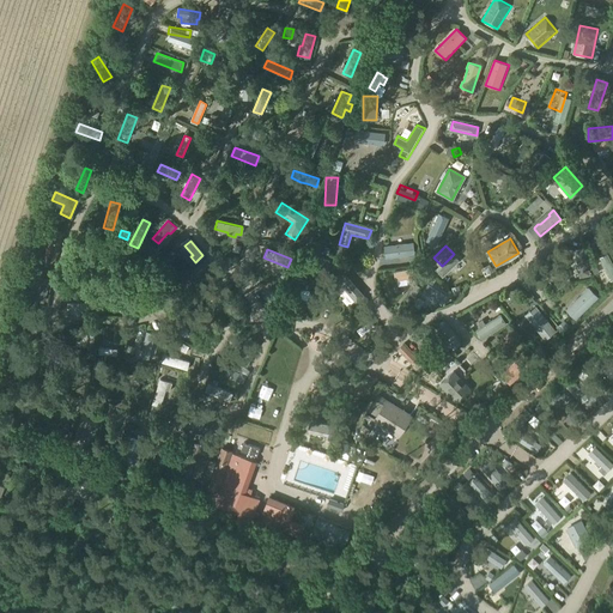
[(407,260),(387,265),(388,272),(410,268),(407,260)]
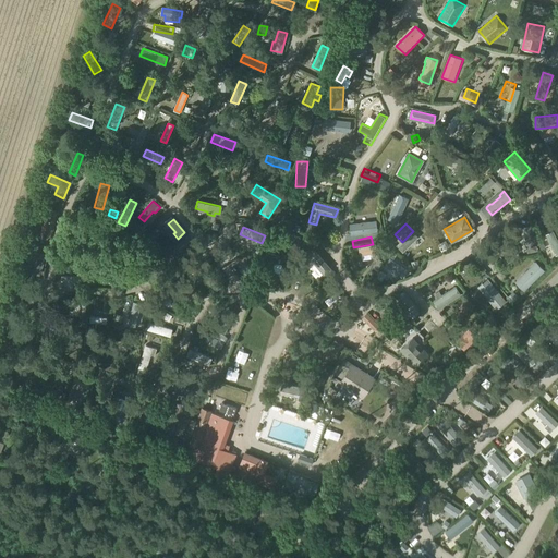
[(316,250),(308,256),(314,263),(312,265),(322,277),(324,275),(326,276),(334,269),(316,250)]
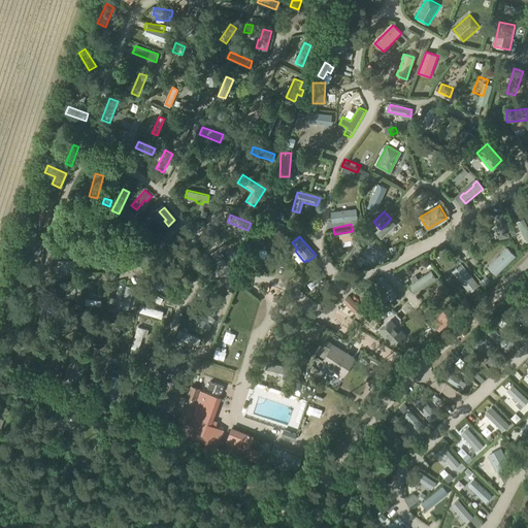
[(360,259),(365,249),(375,254),(380,246),(362,238),(357,251),(356,250),(354,256),(360,259)]
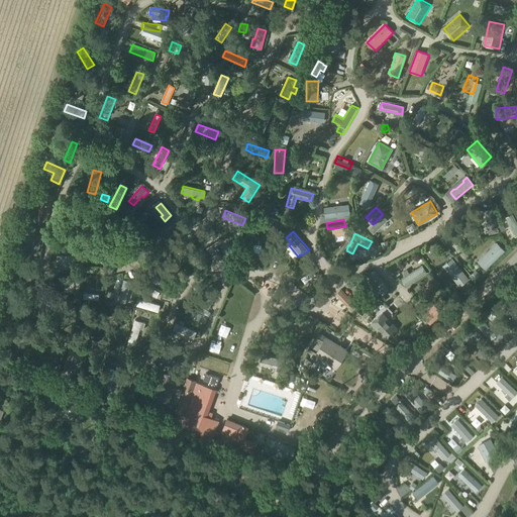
[(88,234),(81,235),(85,259),(92,256),(88,234)]
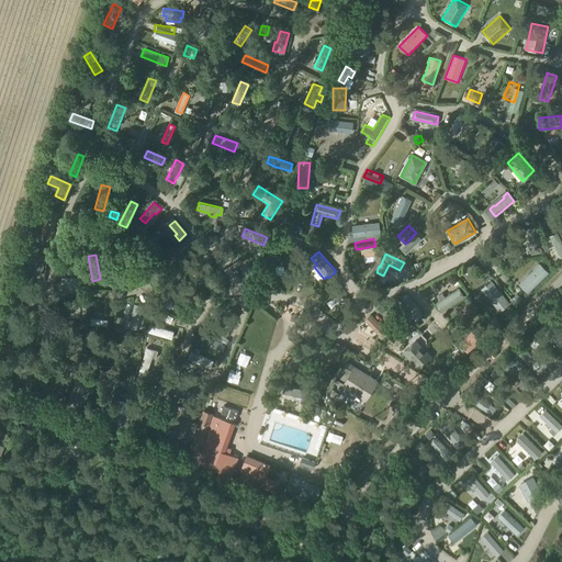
[(80,257),(59,258),(59,267),(81,267),(80,257)]
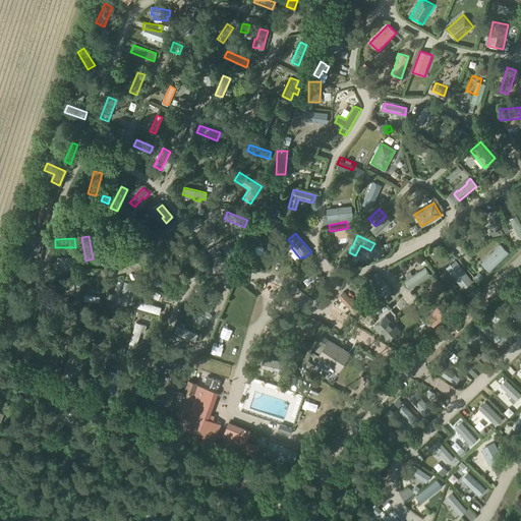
[(215,245),(221,250),(225,245),(219,240),(215,245)]
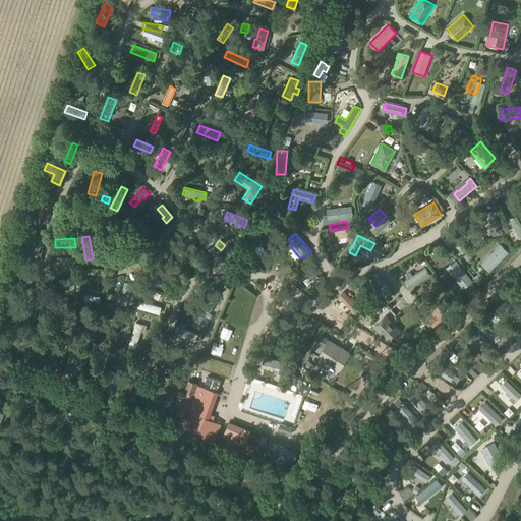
[(501,244),(481,263),(490,272),(510,252),(501,244)]
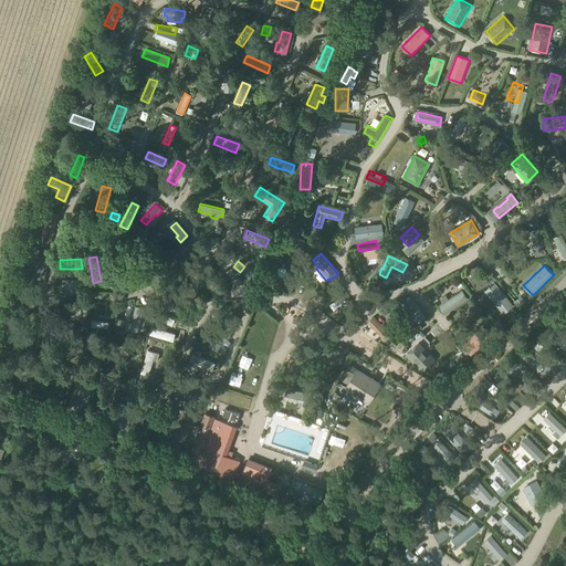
[(167,286),(163,294),(179,303),(182,295),(167,286)]
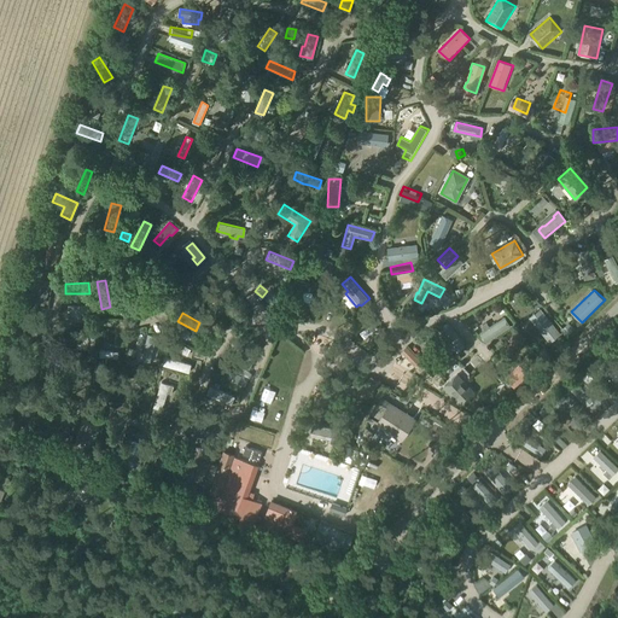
[(567,324),(561,330),(567,334),(572,330),(567,324)]
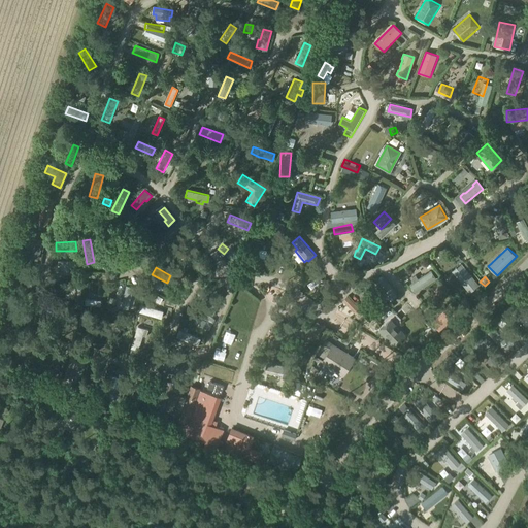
[(121,293),(119,299),(123,300),(121,306),(128,308),(133,288),(126,286),(124,294),(121,293)]
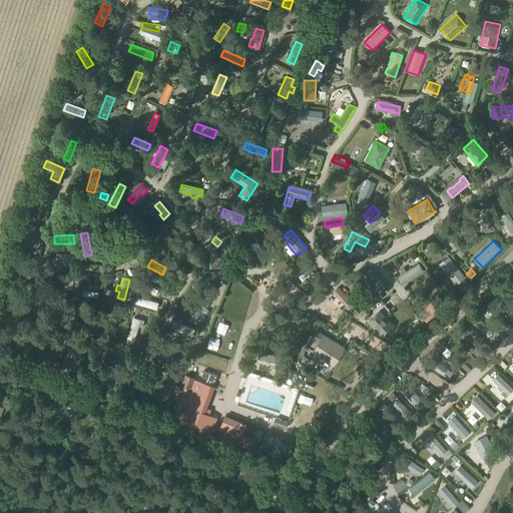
[(208,285),(199,303),(207,307),(215,289),(208,285)]
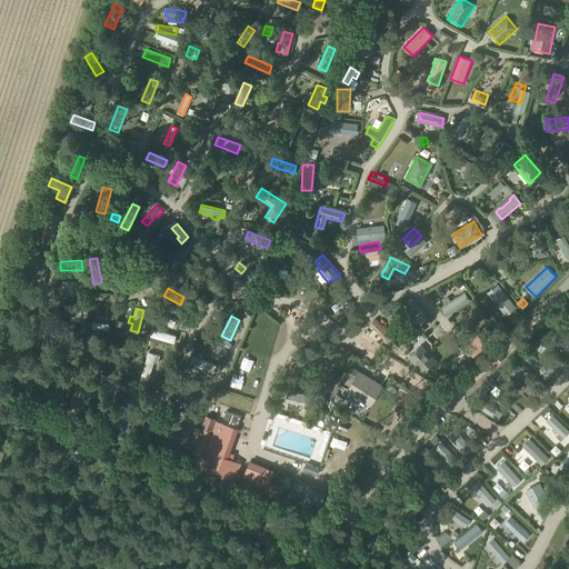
[(168,318),(165,323),(172,328),(176,322),(168,318)]
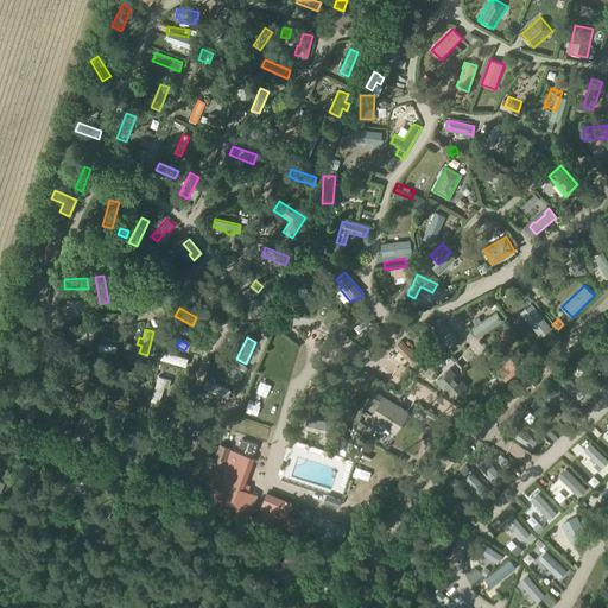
[(400,341),(396,346),(410,360),(415,355),(400,341)]
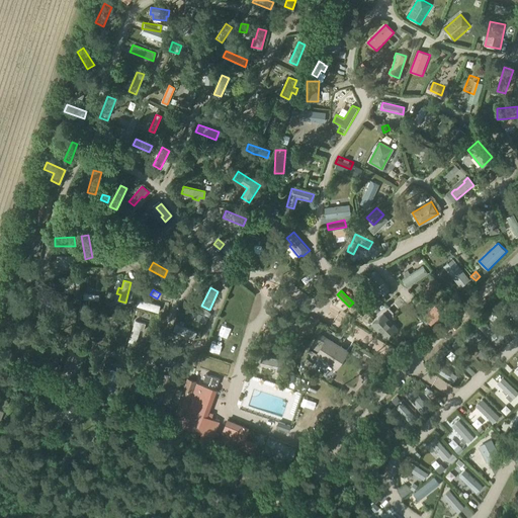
[(138,298),(136,306),(158,313),(160,306),(147,301),(147,298),(143,297),(143,300),(138,298)]
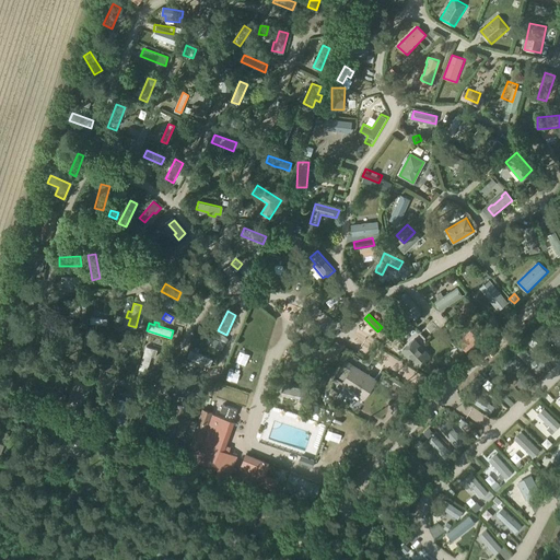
[(461,339),(457,342),(458,345),(457,346),(461,348),(462,347),(466,352),(487,333),(479,324),(480,324),(478,322),(459,338),(461,339)]
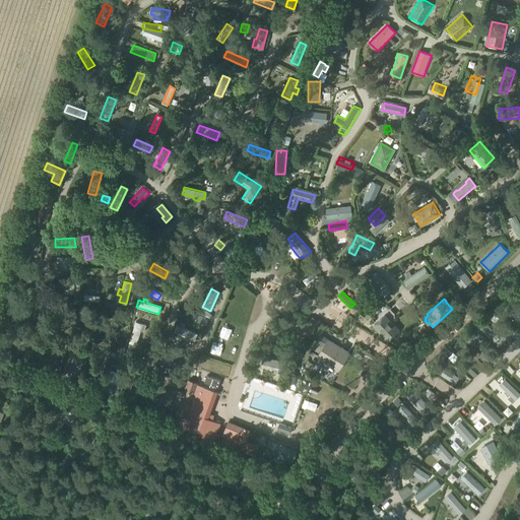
[(53,303),(52,311),(59,312),(76,315),(78,307),(53,303)]
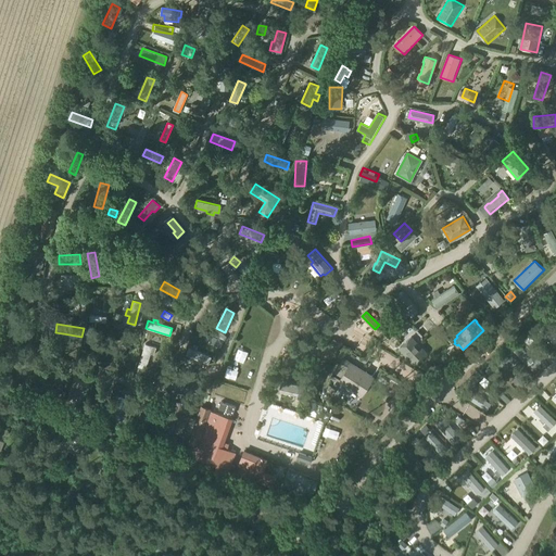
[(525,331),(520,336),(525,340),(529,336),(525,331)]
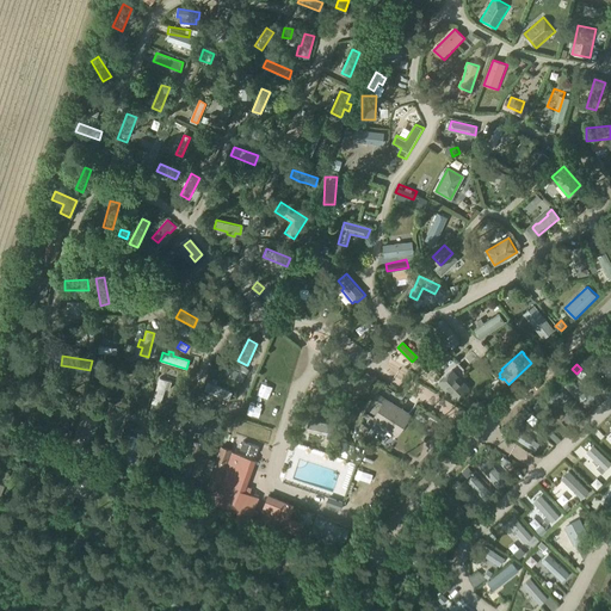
[(230,365),(227,372),(234,376),(238,369),(230,365)]
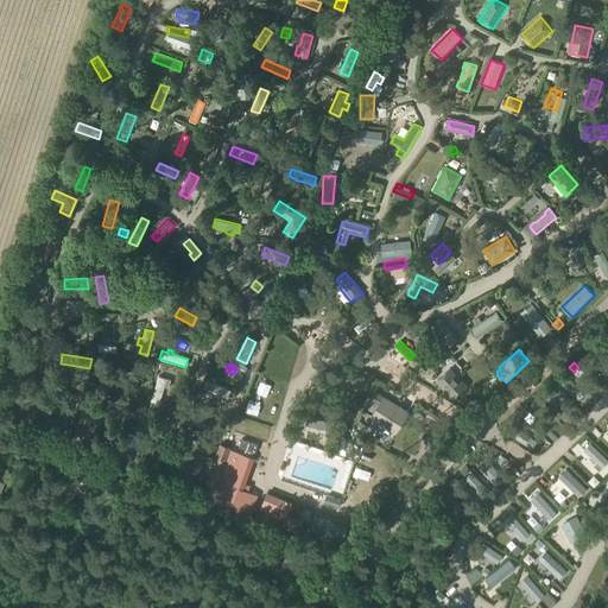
[(449,368),(436,381),(453,398),(466,386),(449,368)]
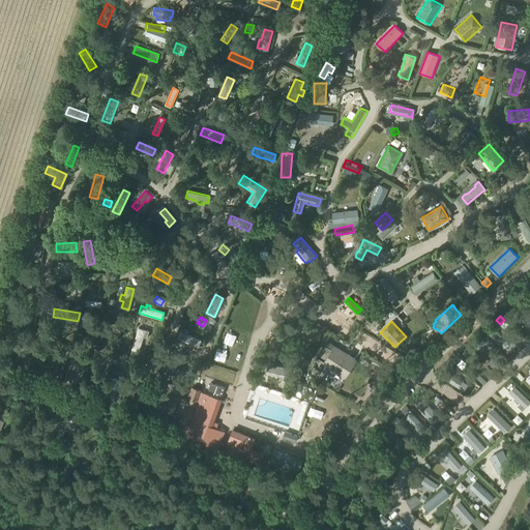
[(95,322),(94,330),(120,331),(120,323),(95,322)]
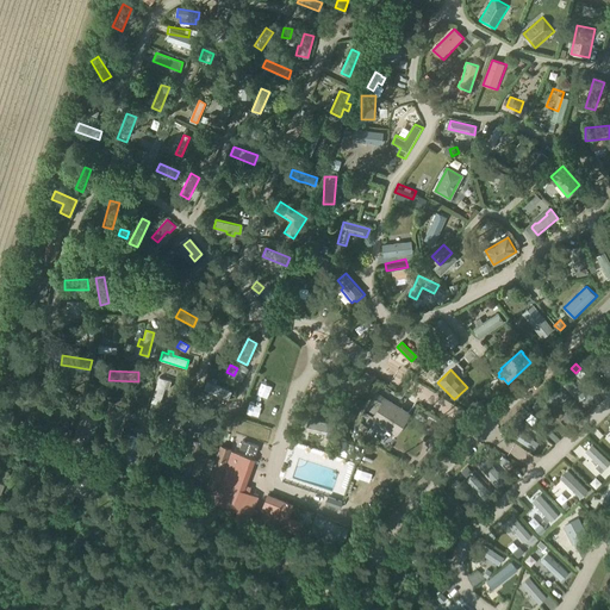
[(566,377),(560,381),(579,400),(585,396),(566,377)]
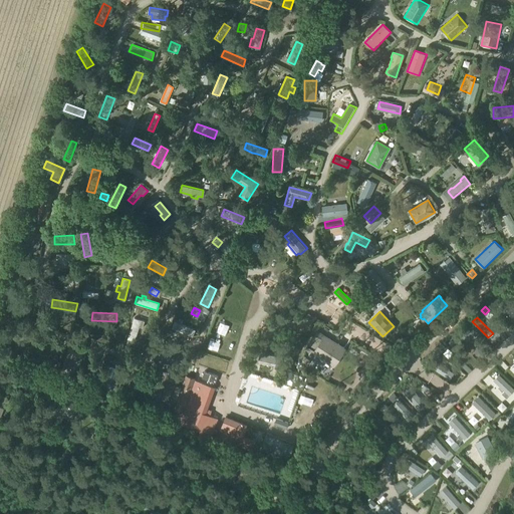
[(134,318),(127,339),(135,341),(139,327),(143,328),(145,321),(134,318)]
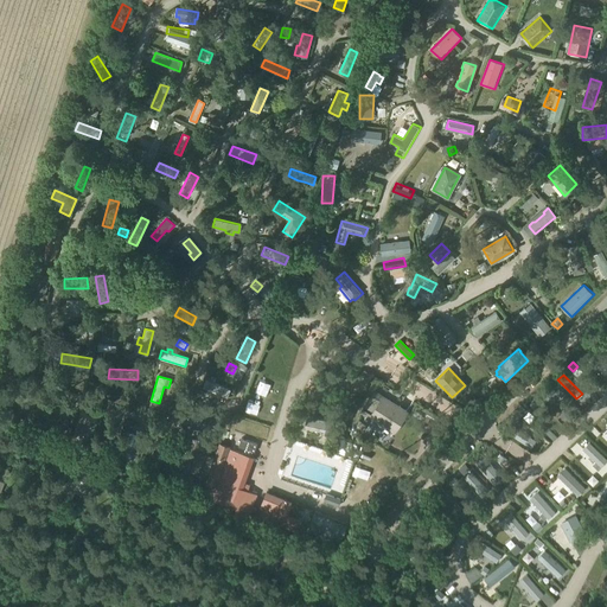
[(206,379),(203,388),(227,397),(230,390),(206,379)]
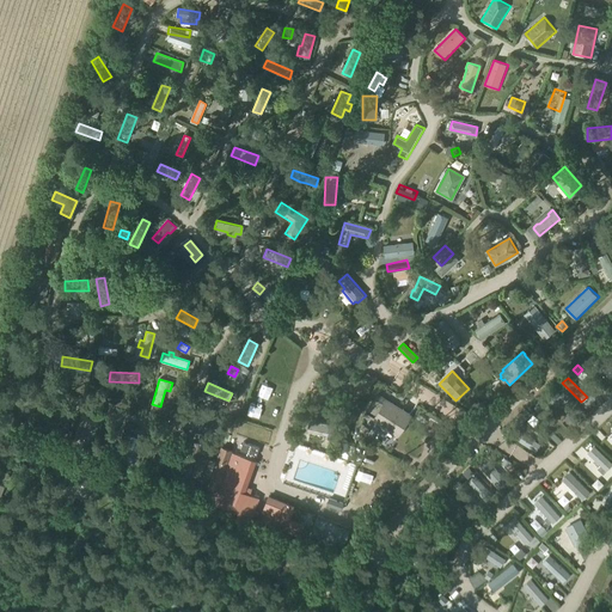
[(554,389),(534,407),(540,414),(560,395),(554,389)]
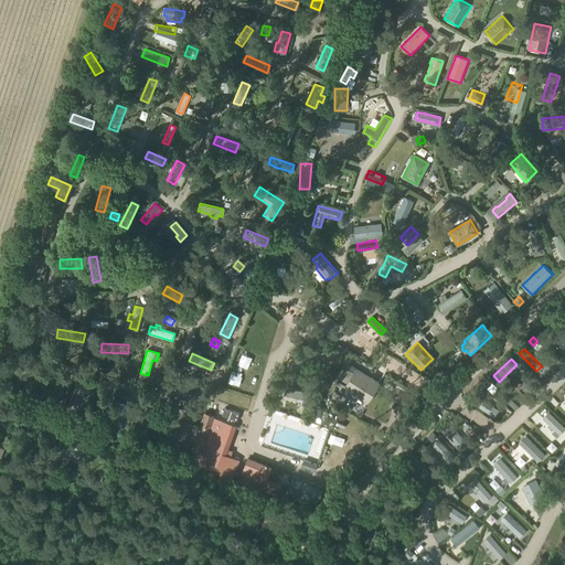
[(348,364),(337,383),(342,386),(339,390),(342,392),(345,387),(368,402),(379,383),(348,364)]
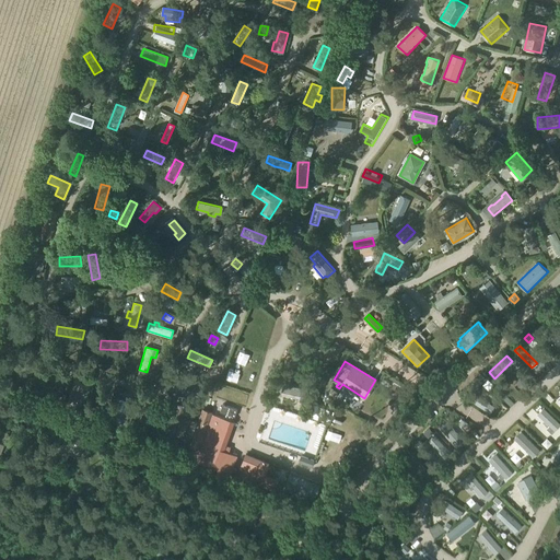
[(33,366),(21,381),(27,386),(38,372),(33,366)]
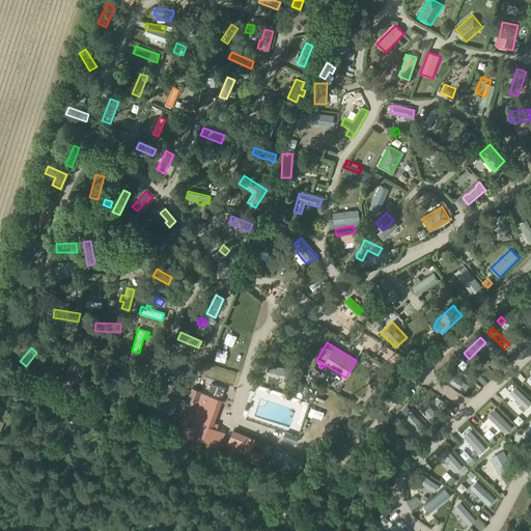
[(177,355),(169,371),(176,375),(185,359),(177,355)]
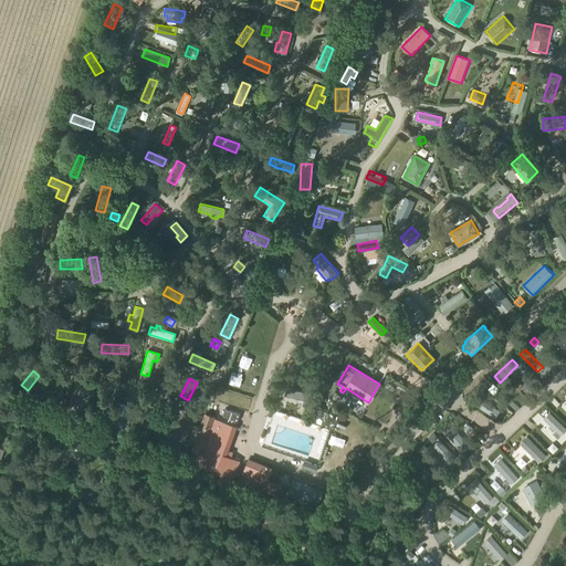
[(486,378),(481,384),(485,389),(491,384),(486,378)]
